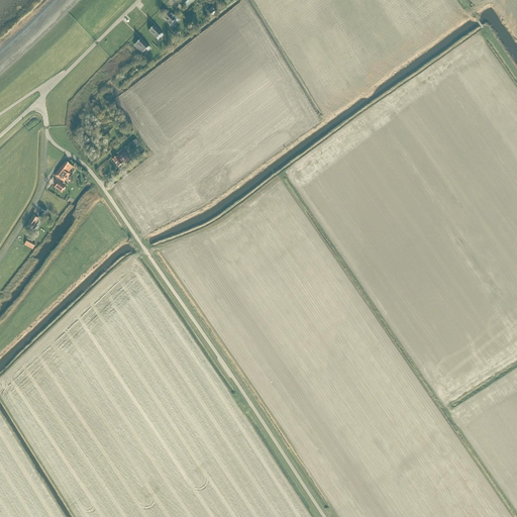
[(180,0),(179,2),(183,6),(184,6),(186,9),(191,3),(191,4),(194,0),(185,0),(186,0),(185,0),(180,0)]
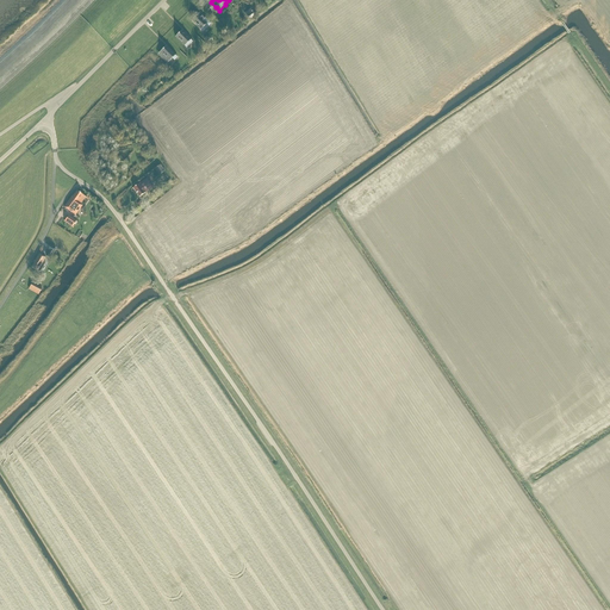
[(249,19),(255,14),(250,8),(246,13),(249,19)]
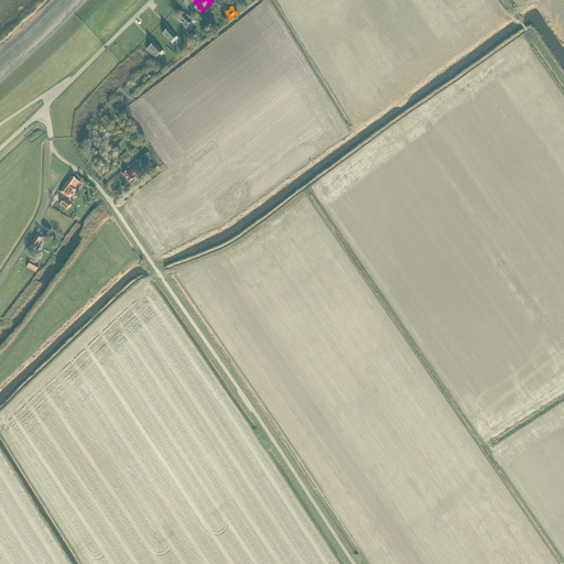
[(176,19),(185,28),(190,24),(192,25),(195,22),(190,17),(188,18),(187,15),(188,14),(185,11),(176,19)]
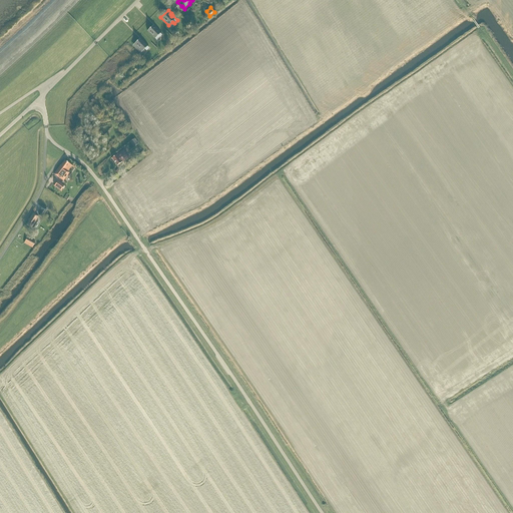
[(153,25),(147,31),(155,39),(157,36),(159,38),(162,35),(155,29),(156,28),(153,25)]
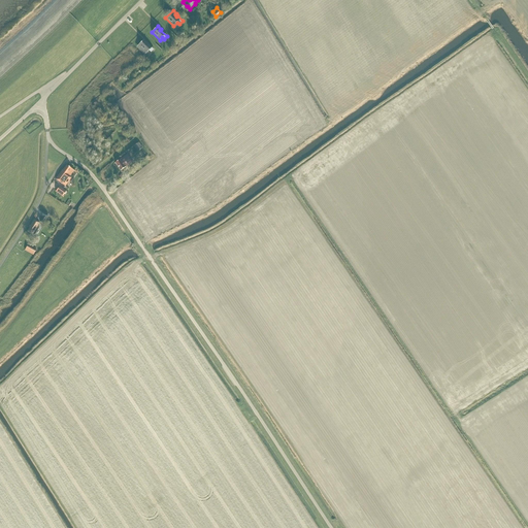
[(143,40),(138,45),(146,54),(149,51),(151,53),(154,50),(143,40)]
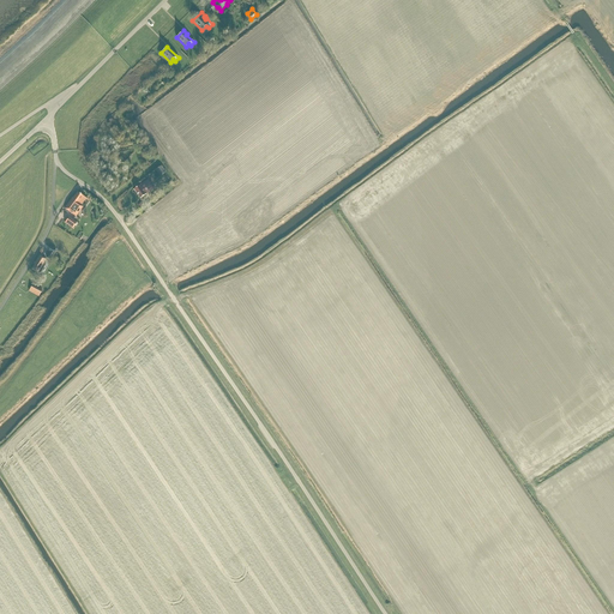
[(160,167),(157,169),(156,170),(161,176),(164,173),(166,172),(162,166),(160,167)]
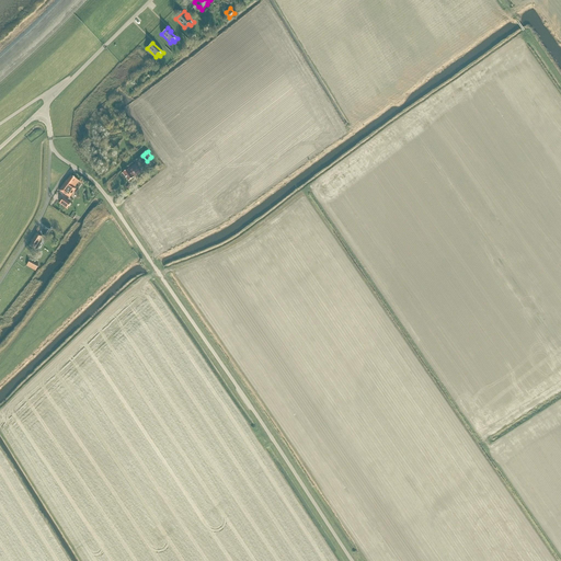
[(141,172),(135,164),(127,170),(122,173),(128,181),(134,178),(141,172)]
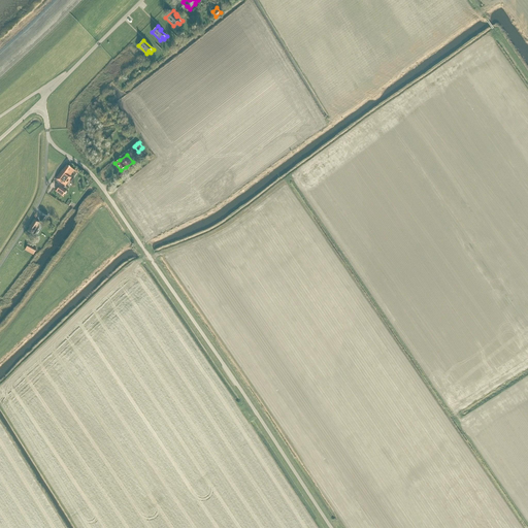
[(62,170),(58,176),(56,179),(65,187),(71,177),(70,176),(74,171),(66,165),(62,170)]
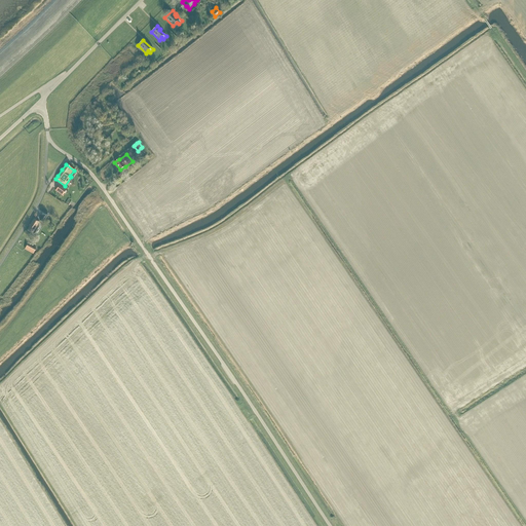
[(63,196),(66,191),(60,186),(55,191),(63,196)]
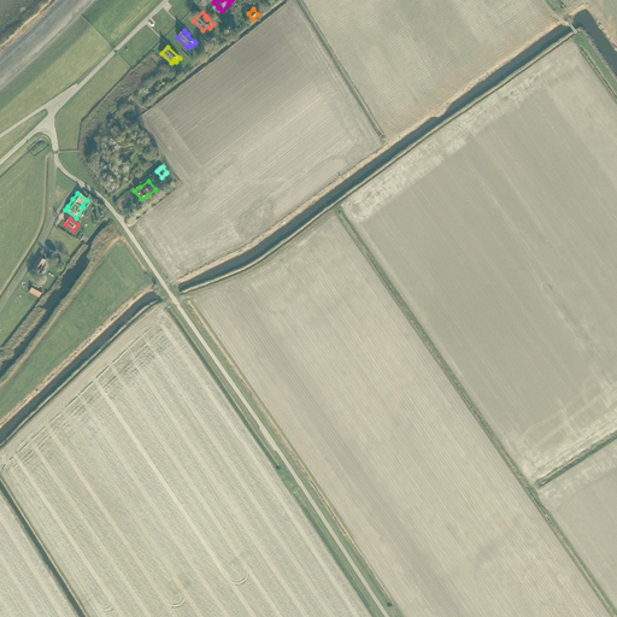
[(51,262),(57,253),(51,250),(48,253),(51,254),(47,259),(51,262)]
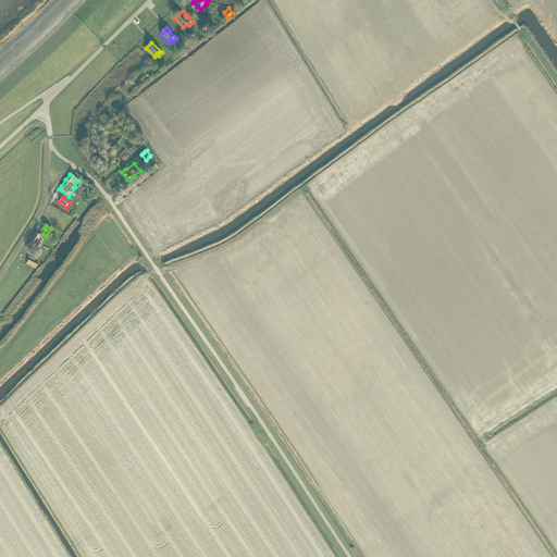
[(40,238),(41,235),(36,232),(29,244),(36,249),(41,239),(40,238)]
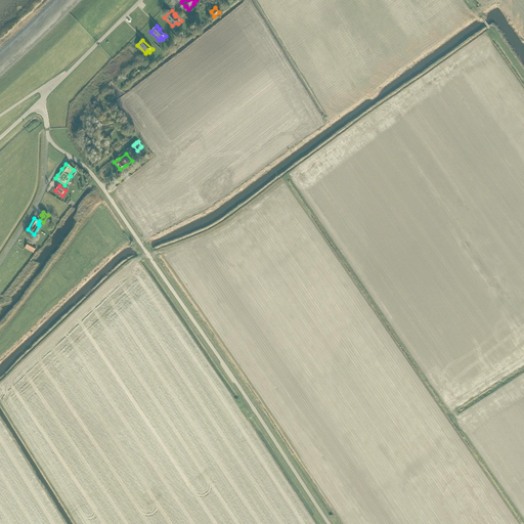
[(25,249),(33,253),(36,249),(28,244),(25,249)]
